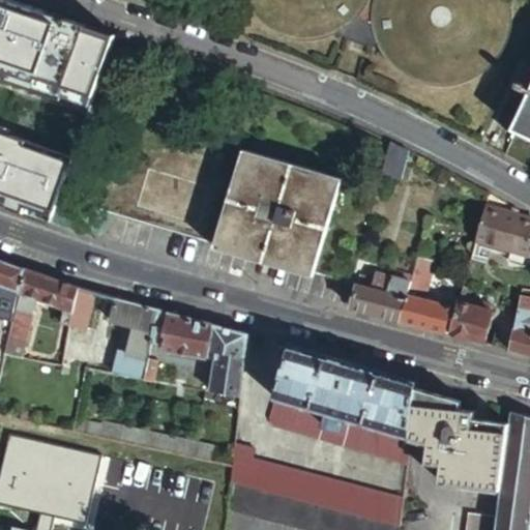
[(105,69),(116,37),(87,27),(40,10),(28,41),(105,69)]
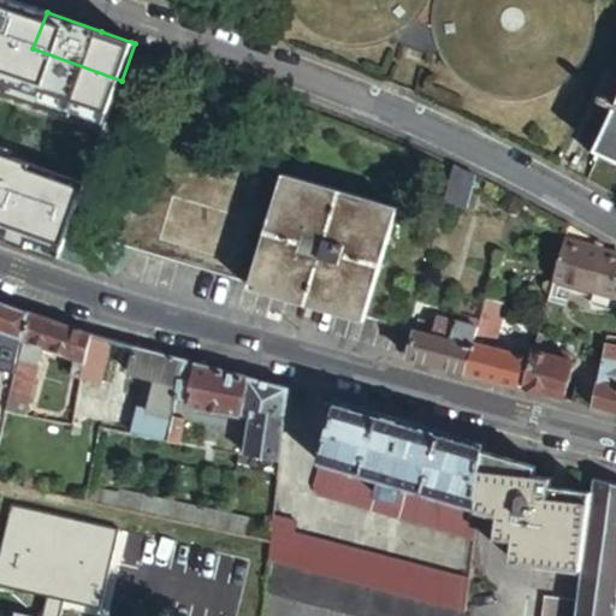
[(615,114),(600,149),(615,155),(615,114)]
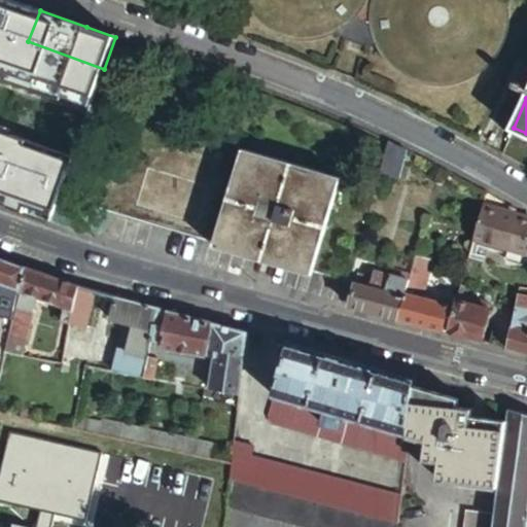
[(340,179),(240,149),(231,186),(215,181),(212,161),(109,132),(90,207),(214,243),(212,248),(312,276),(340,179)]
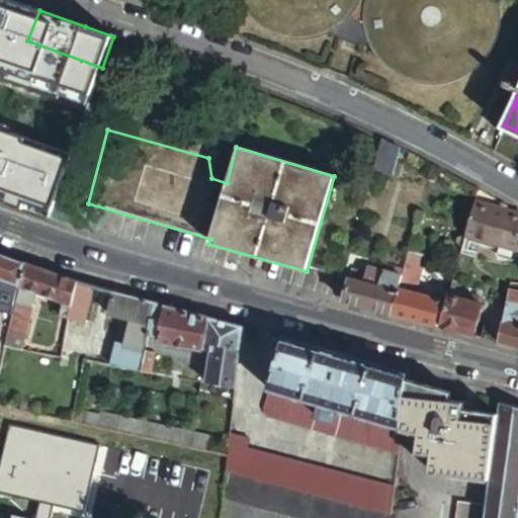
[(393,146),(380,140),(372,171),(392,176),(399,149),(393,146)]
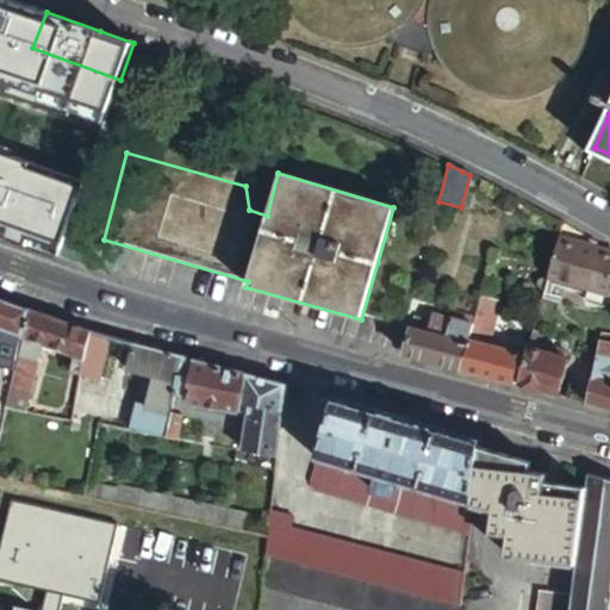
[(609,255),(556,241),(547,278),(608,294),(609,286),(609,255)]
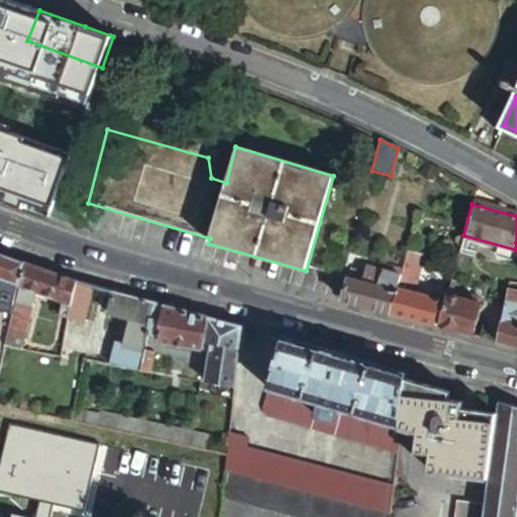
[(424,255),(407,251),(401,274),(390,313),(398,316),(434,325),(440,299),(427,295),(428,290),(416,286),(424,255)]
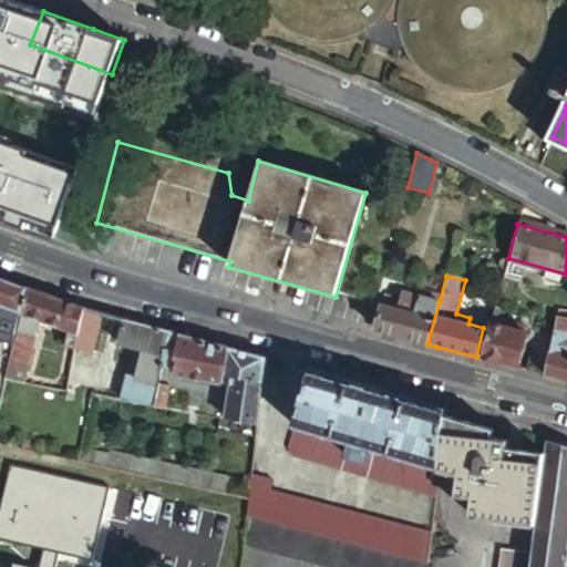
[(27,287),(0,277),(0,303),(20,311),(27,287)]
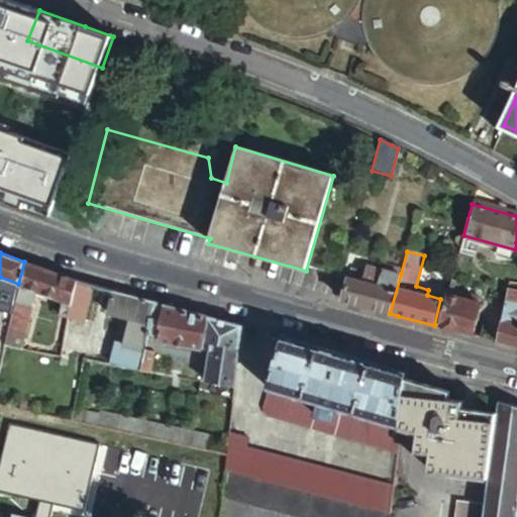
[(94,285),(24,262),(18,284),(20,285),(6,342),(20,347),(36,290),(64,300),(72,303),(69,316),(86,320),(94,285)]
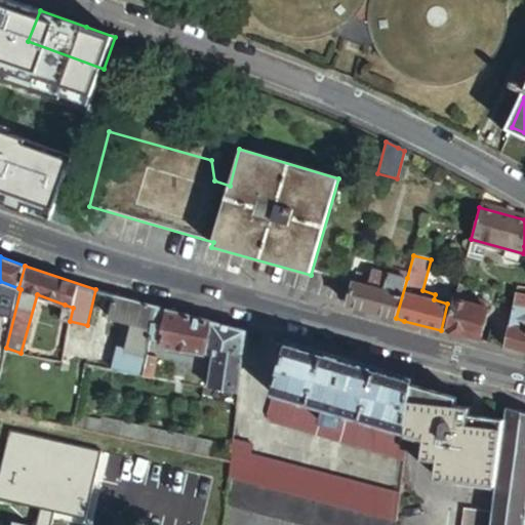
[(361,310),(396,318),(407,278),(378,270),(377,279),(357,274),(348,306),(361,310)]
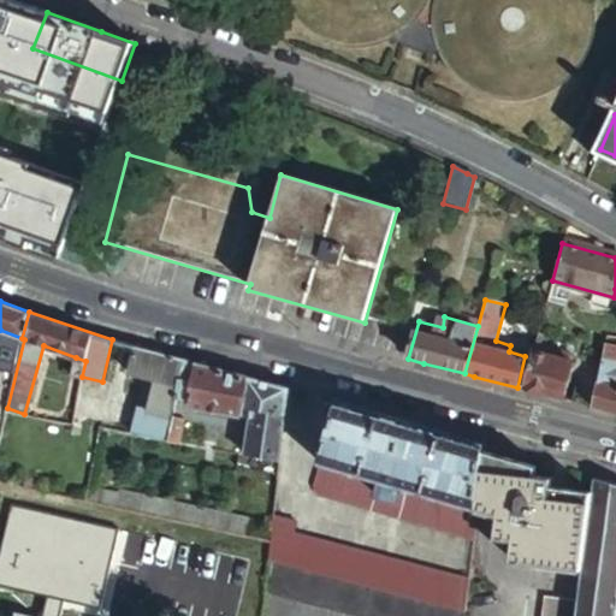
[(597,381),(591,407),(614,413),(615,413),(615,347),(604,343),(597,381)]
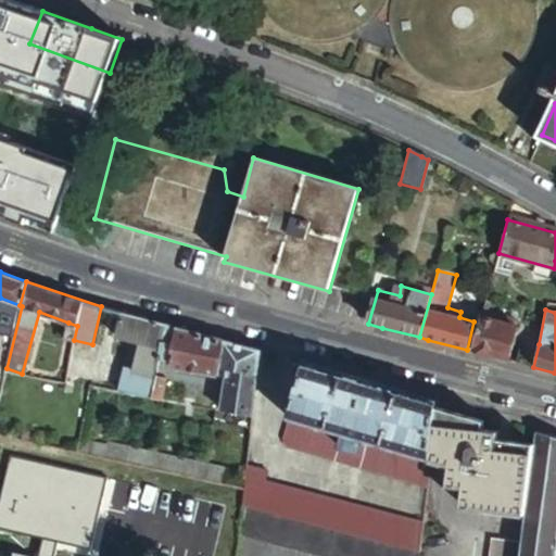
[(482,311),(481,318),(514,327),(516,319),(482,311)]
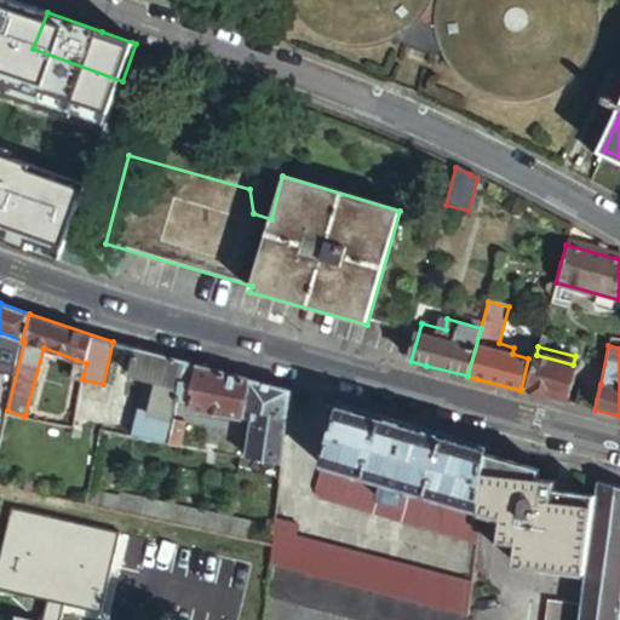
[(177,400),(187,362),(155,354),(136,349),(130,374),(158,382),(150,412),(138,408),(132,432),(167,442),(177,400)]
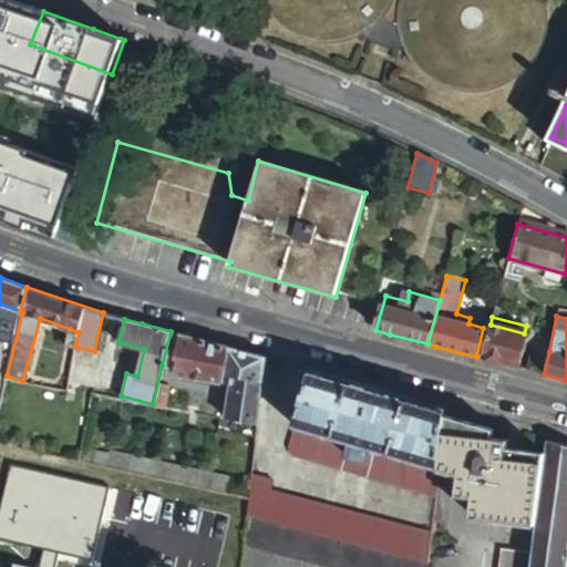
[(524,333),(491,325),(481,358),(495,362),(518,368),(527,334),(524,333)]
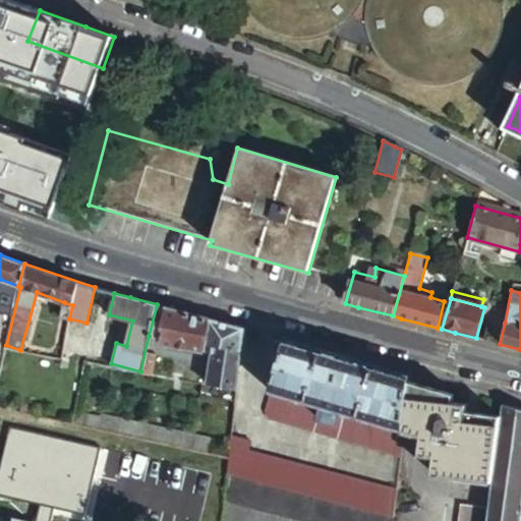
[(72,305),(64,302),(61,317),(69,321),(69,319),(72,305)]
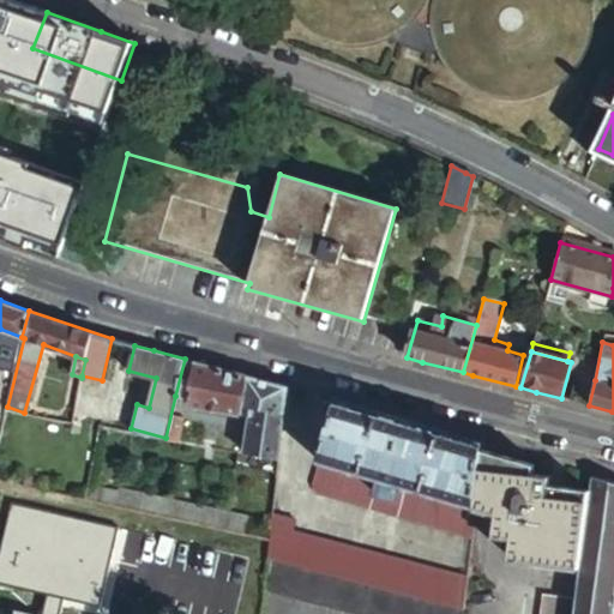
[(190,360),(185,359),(175,396),(188,398),(187,404),(252,416),(245,453),(254,455),(280,459),(288,386),(240,373),(190,360)]
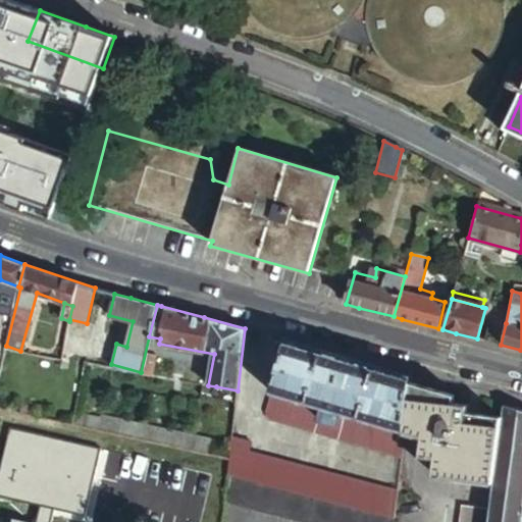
[(483,341),(501,345),(506,323),(487,318),(483,341)]
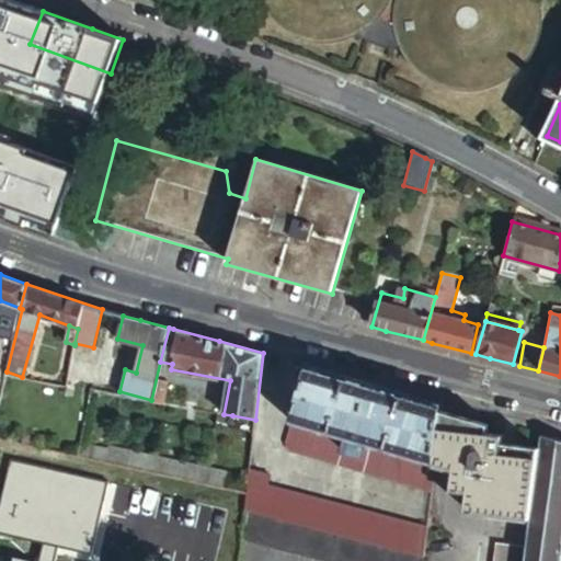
[(442,411),(442,405),(380,388),(307,366),(285,441),(292,451),(432,492),(434,474),(435,464),(442,411)]
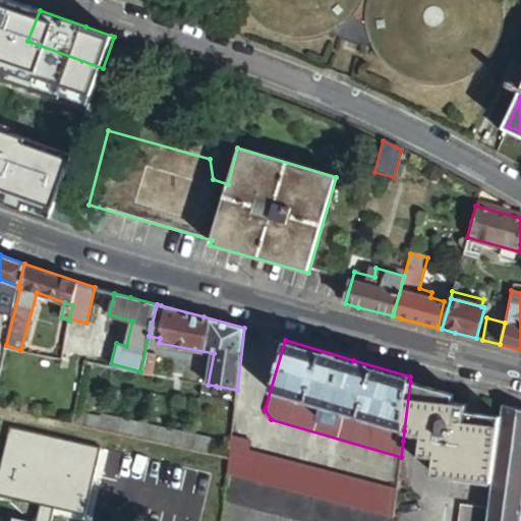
[(157,353),(147,351),(142,372),(152,374),(157,353)]
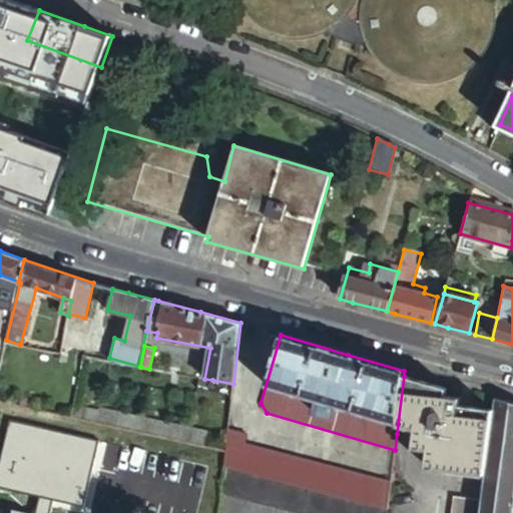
[(447,389),(404,376),(398,424),(416,429),(413,447),(428,449),(427,466),(485,474),(493,410),(459,405),(459,397),(447,396),(447,389)]
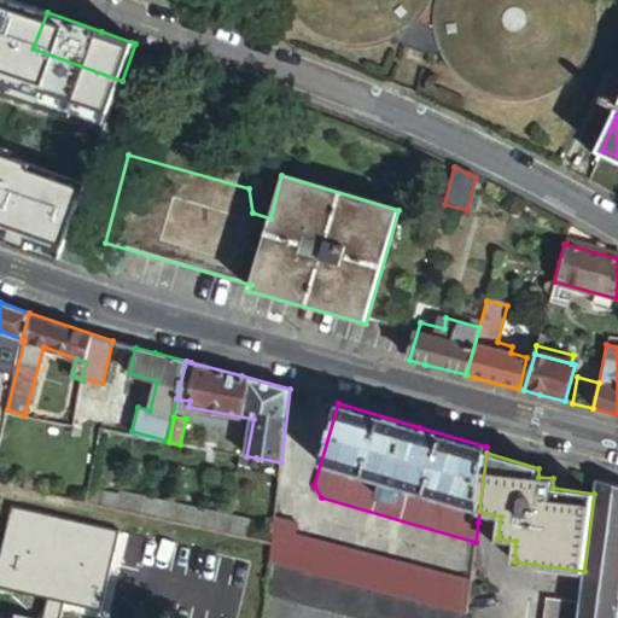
[(255,467),(256,458),(246,456),(240,455),(238,465),(255,467)]
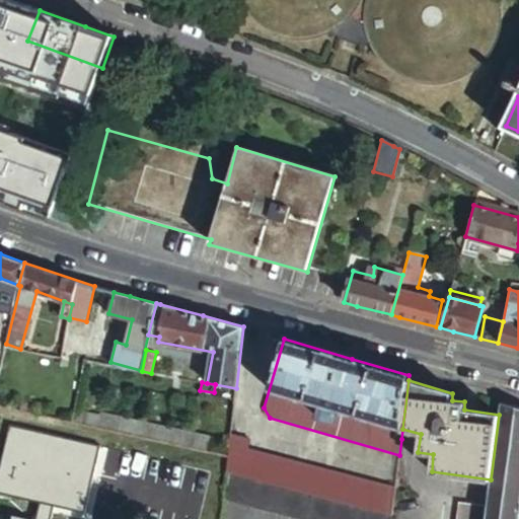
[(518,518),(518,516),(518,406),(518,408),(501,402),(499,415),(491,479),(488,506),(485,518),(518,518)]
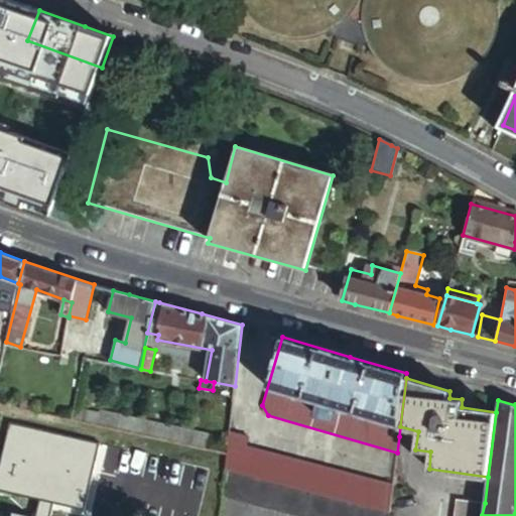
[(37,412),(0,403),(0,419),(34,427),(37,412)]
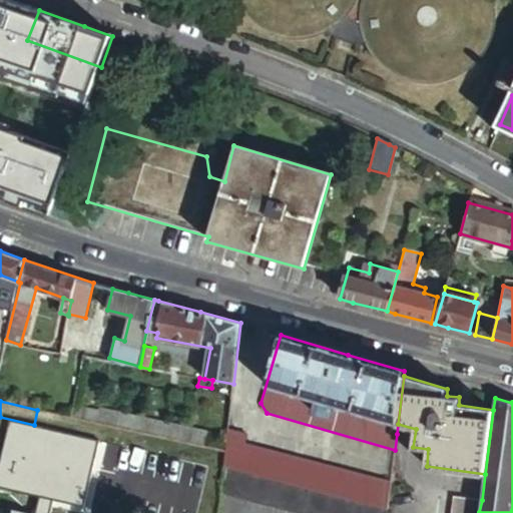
[(72,405),(70,417),(203,446),(206,432),(97,409),(97,412),(72,405)]
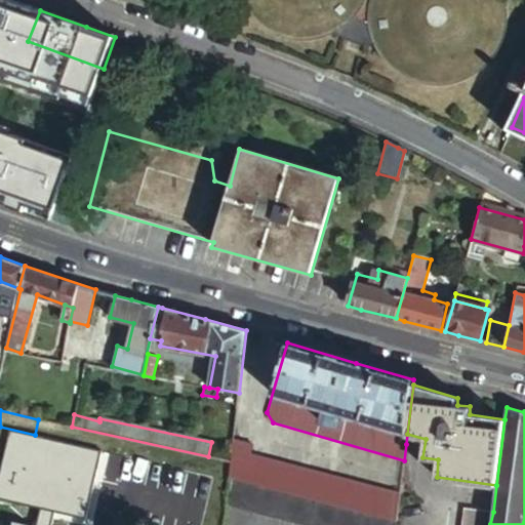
[(57,440),(61,423),(38,419),(35,435),(57,440)]
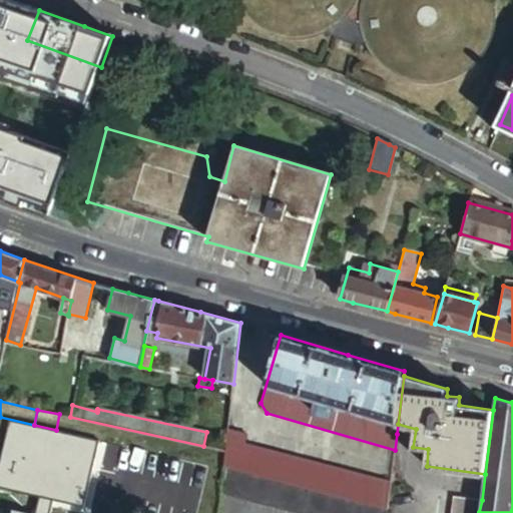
[(227,429),(225,451),(223,466),(387,508),(390,482),(244,444),(246,434),(227,429)]
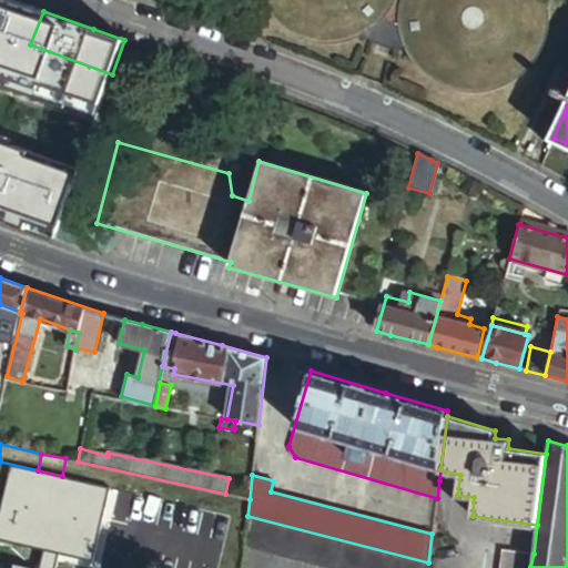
[(331,567),(426,567),(428,563),(247,516),(244,546),(331,567)]
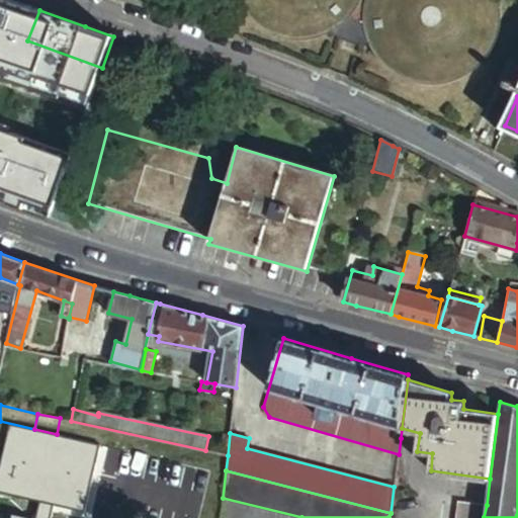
[(484,517),(487,505),(457,501),(455,517),(484,517)]
